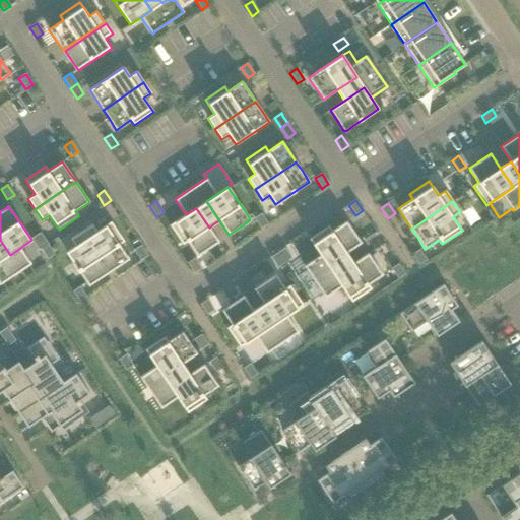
[(186,214),(170,225),(183,245),(188,242),(192,248),(195,254),(197,256),(199,255),(200,254),(206,250),(218,242),(209,228),(196,208),(186,214)]
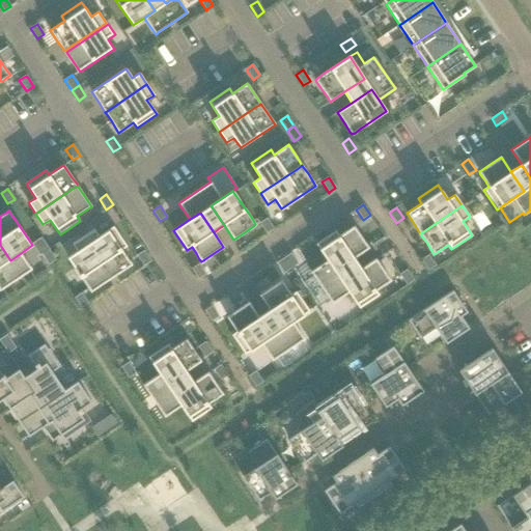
[(267,219),(259,223),(267,233),(274,229),(267,219)]
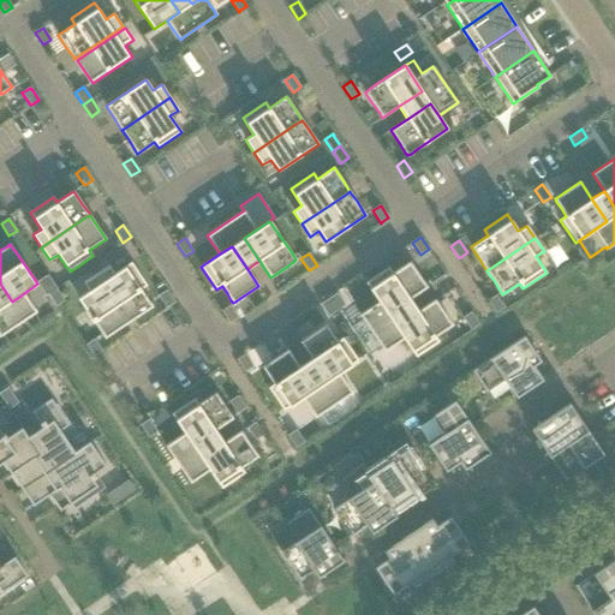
[(389,268),(366,284),(378,302),(387,314),(410,299),(427,287),(417,273),(412,264),(410,262),(406,264),(400,268),(393,274),(389,268)]
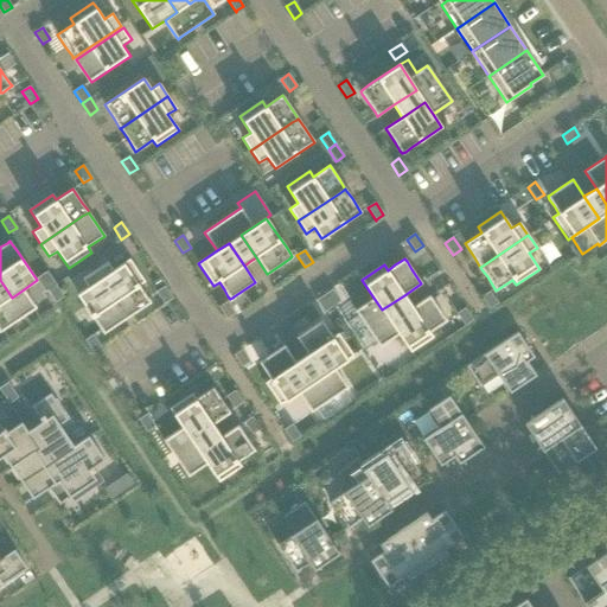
[(108,262),(95,270),(127,318),(128,317),(136,312),(151,302),(139,286),(145,282),(129,260),(113,270),(108,262)]
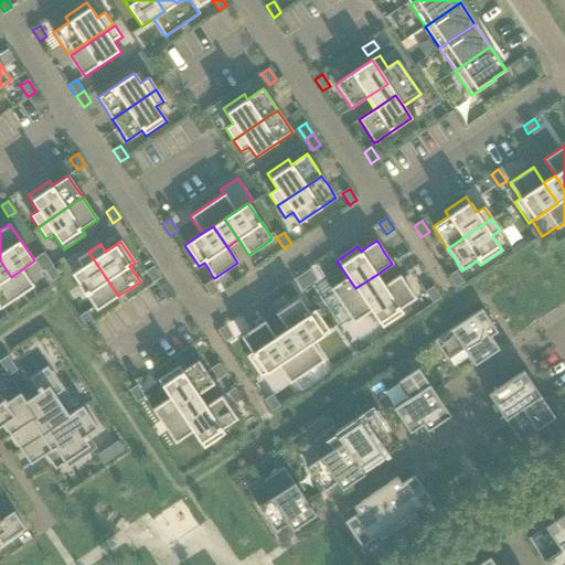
[(82,267),(72,274),(96,311),(109,302),(117,297),(118,296),(88,252),(76,259),(82,267)]
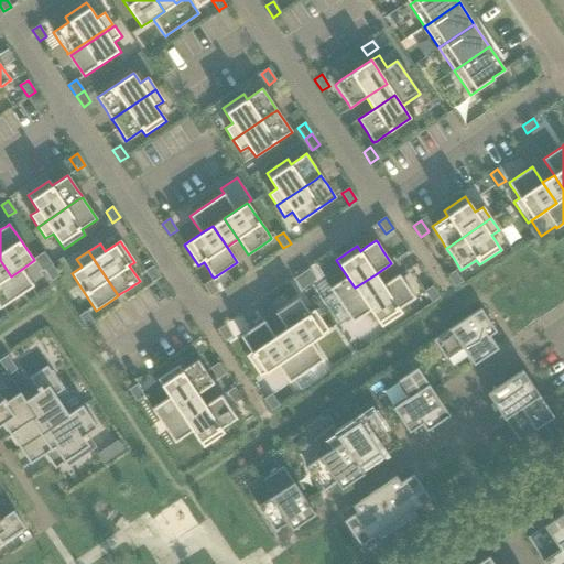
[(43,255),(34,260),(42,272),(44,271),(51,266),(52,266),(43,255)]
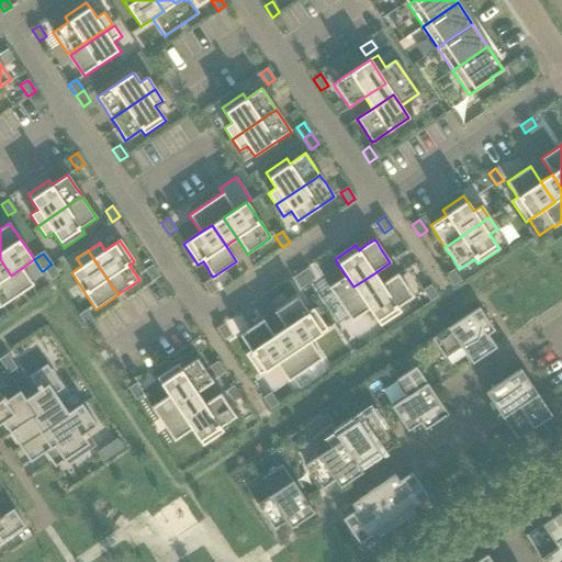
[(0,259),(0,306),(33,285),(22,268),(11,276),(0,259)]
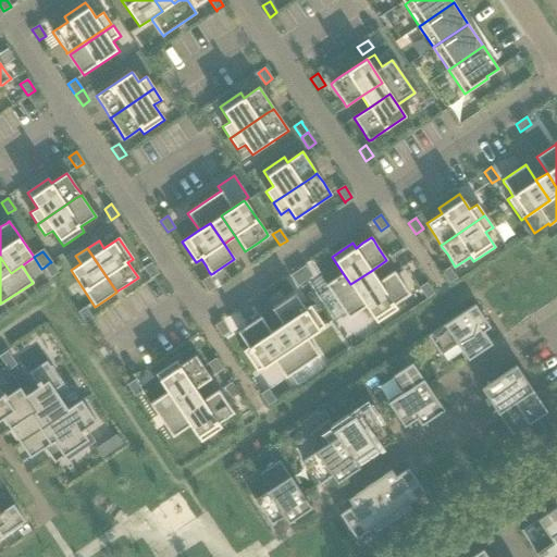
[(50,262),(44,268),(51,279),(58,274),(50,262)]
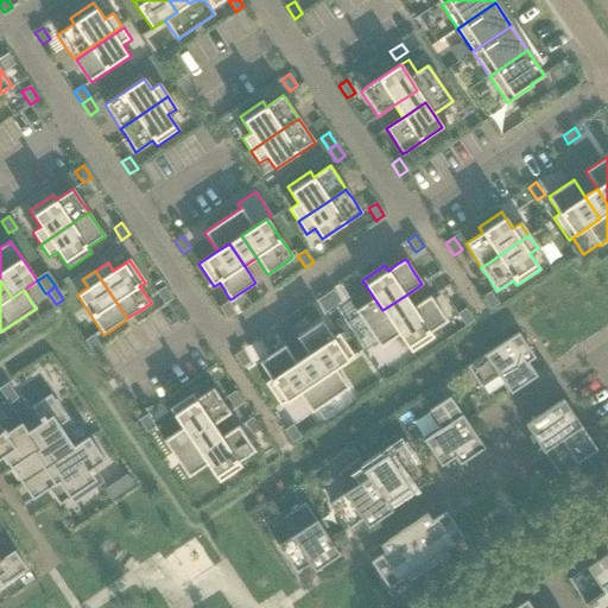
[(165,287),(157,292),(165,304),(172,299),(165,287)]
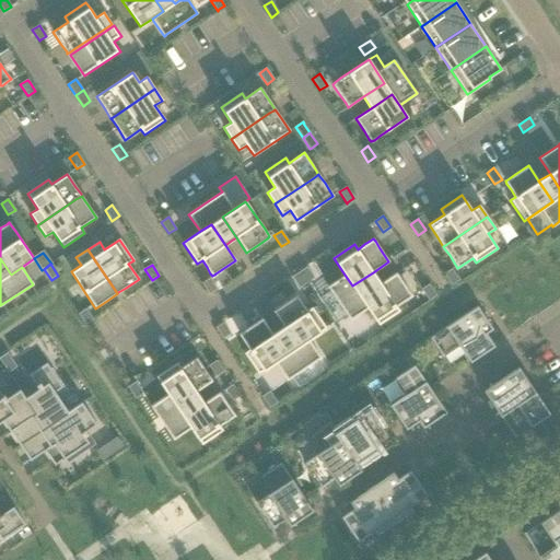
[(306,267),(300,272),(306,283),(314,278),(306,267)]
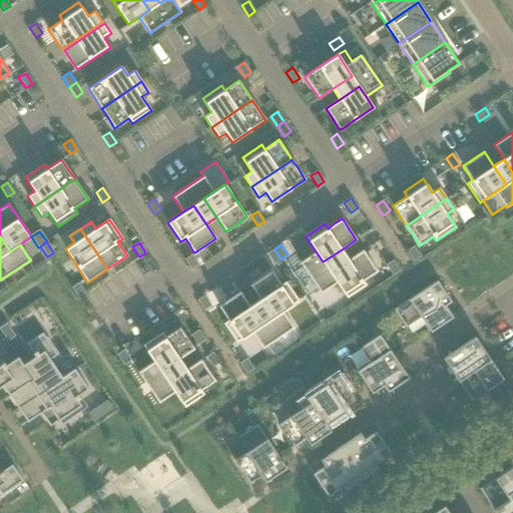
[(414,246),(407,251),(414,262),(421,257),(414,246)]
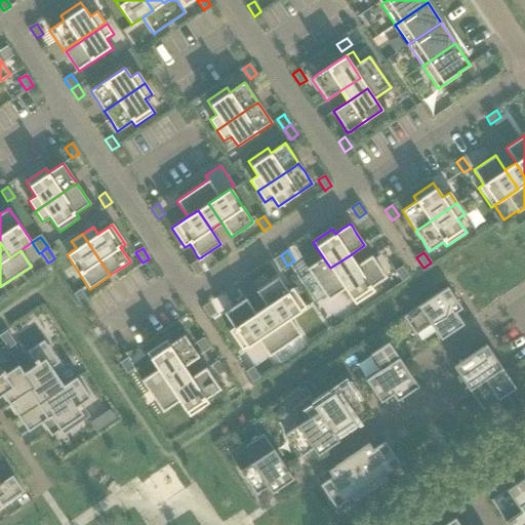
[(281,255),(274,259),(281,270),(287,266),(281,255)]
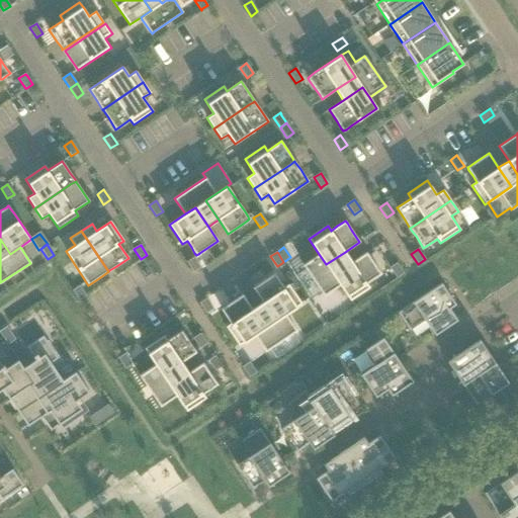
[(306,269),(295,275),(312,299),(322,292),(324,296),(340,285),(333,275),(352,262),(349,257),(345,252),(326,264),(319,254),(303,265),(306,269)]
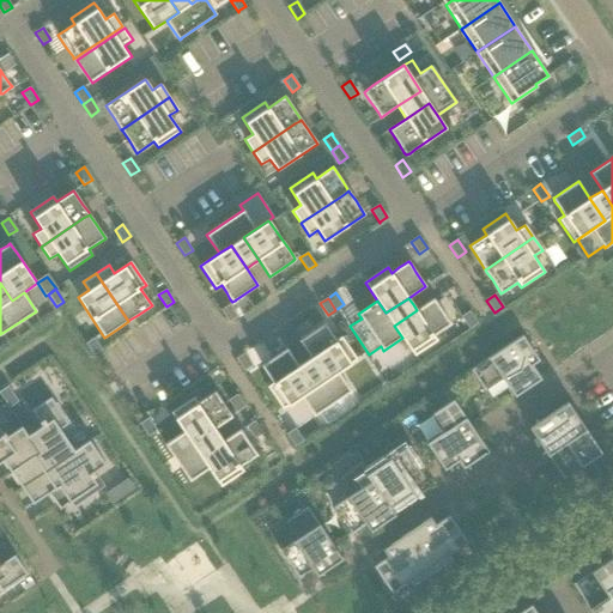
[(417,310),(394,326),(402,338),(414,357),(437,341),(434,335),(442,331),(448,326),(450,325),(449,321),(443,313),(434,298),(417,310)]
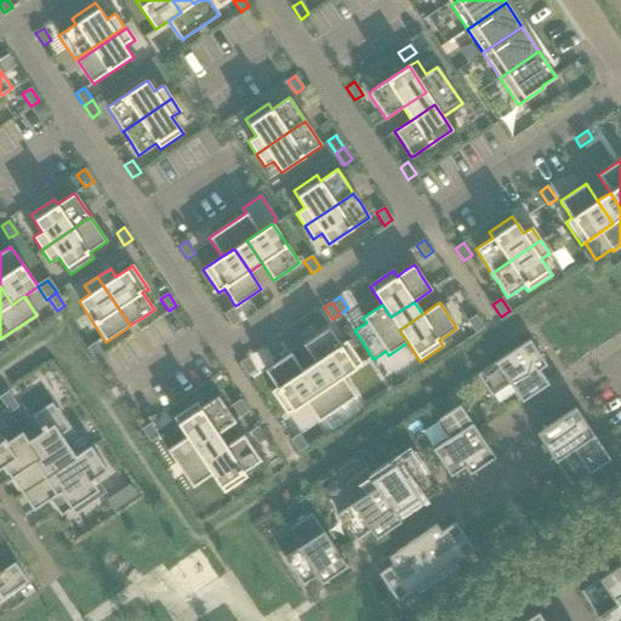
[(232,309),(223,314),(232,326),(240,322),(232,309)]
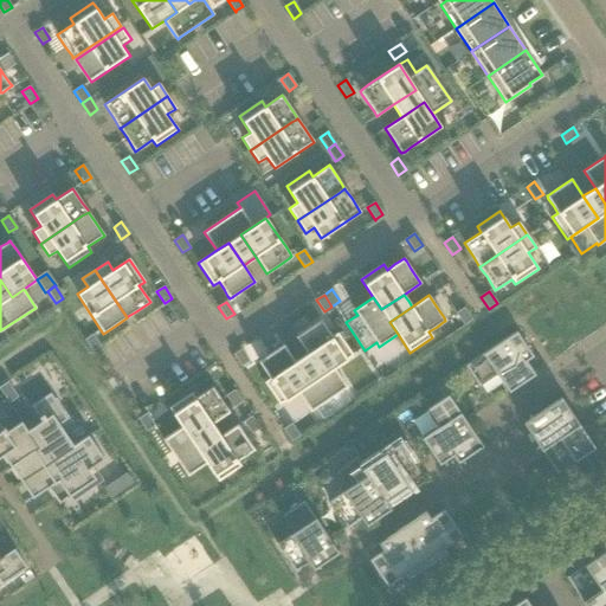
[(464,308),(456,314),(464,326),(472,320),(464,308)]
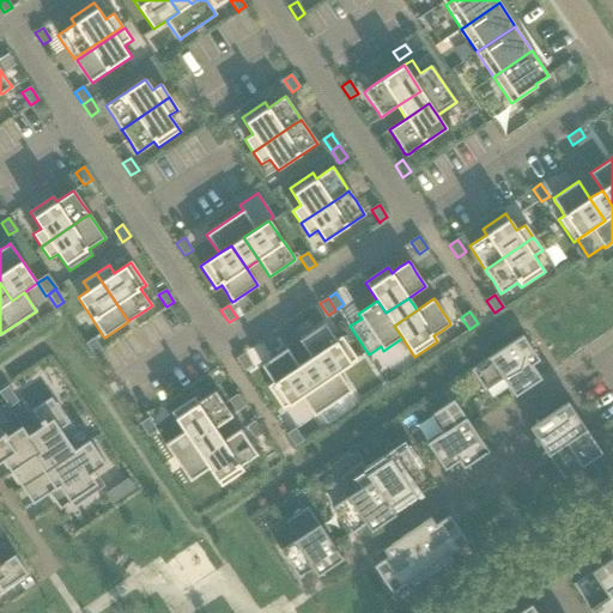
[(314,331),(299,341),(311,358),(326,381),(338,372),(357,359),(341,337),(337,340),(331,333),(327,327),(325,323),(322,326),(314,331)]
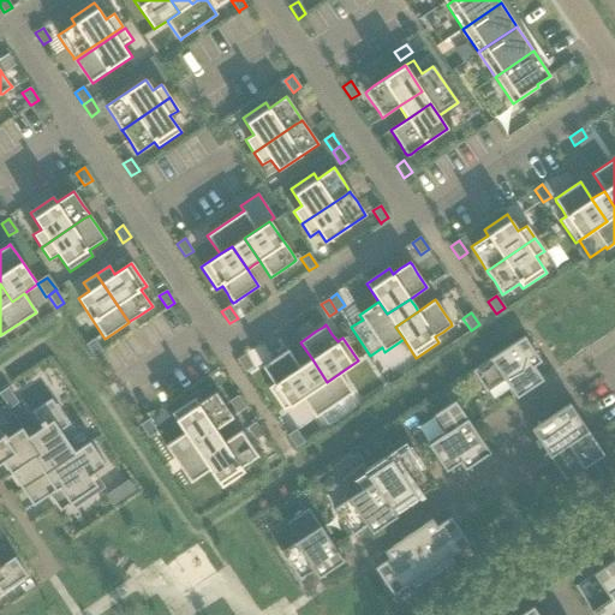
[(543,381),(533,366),(541,362),(524,336),(473,371),(487,392),(489,390),(488,390),(505,380),(517,398),(543,381)]
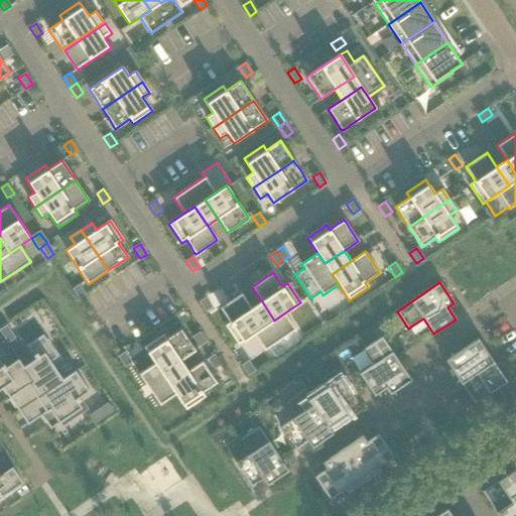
[(79,284),(73,289),(79,299),(86,294),(79,284)]
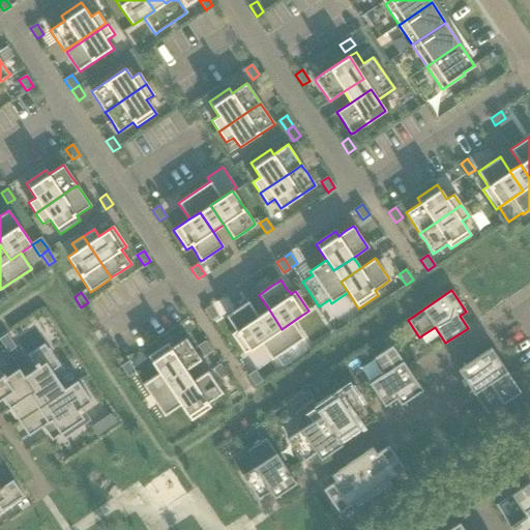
[(229,315),(227,317),(228,319),(232,324),(236,331),(231,334),(244,354),(261,343),(271,336),(258,317),(248,301),(236,311),(229,315)]
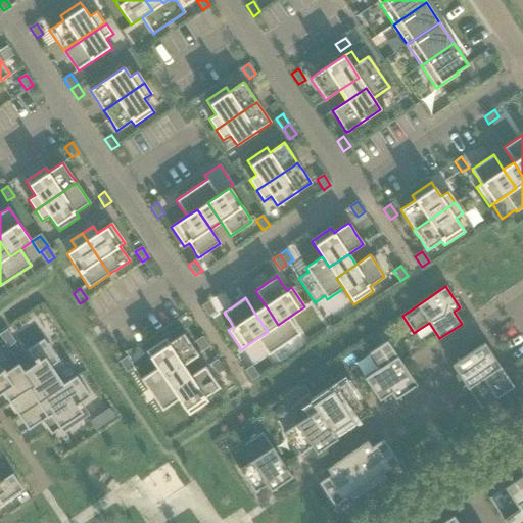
[(208,301),(201,306),(208,317),(216,312),(208,301)]
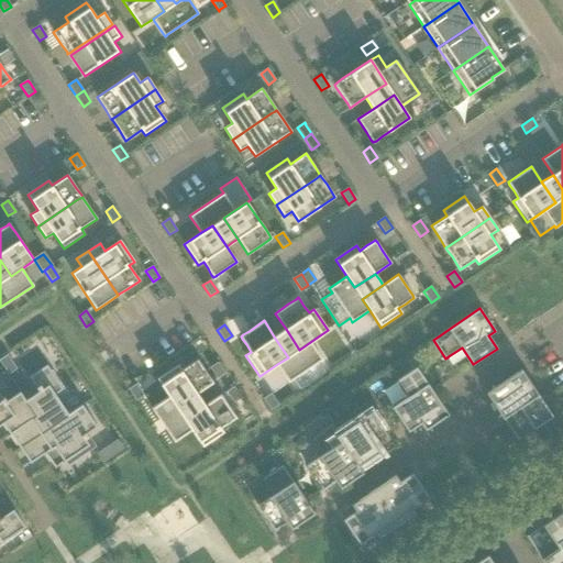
[(279,332),(274,337),(288,357),(277,364),(288,382),(293,379),(300,390),(326,373),(318,362),(322,359),(310,342),(299,350),(286,329),(279,332)]
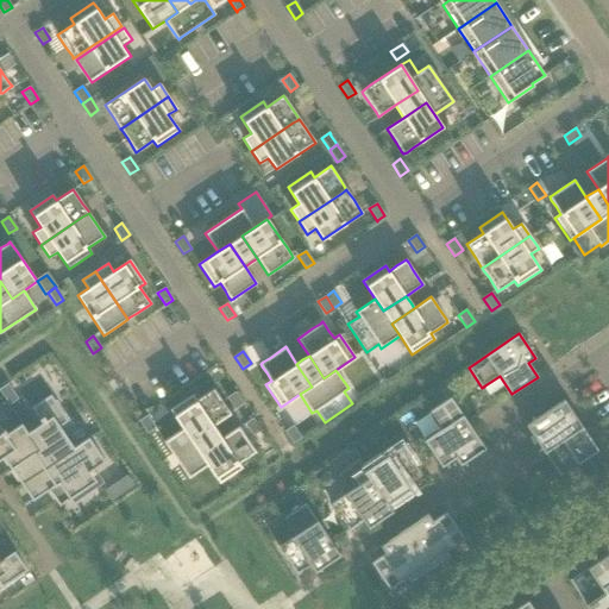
[(7,384),(0,389),(0,391),(8,405),(18,399),(7,384)]
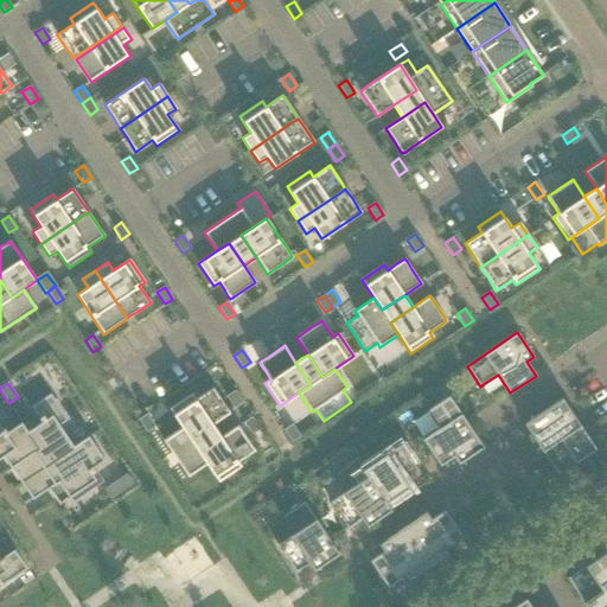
[(447,384),(442,387),(449,397),(453,394),(447,384)]
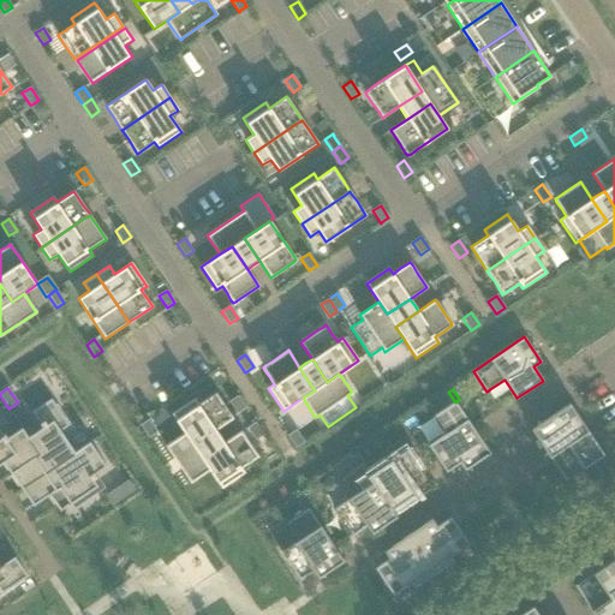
[(448,392),(445,394),(452,404),(455,402),(448,392)]
